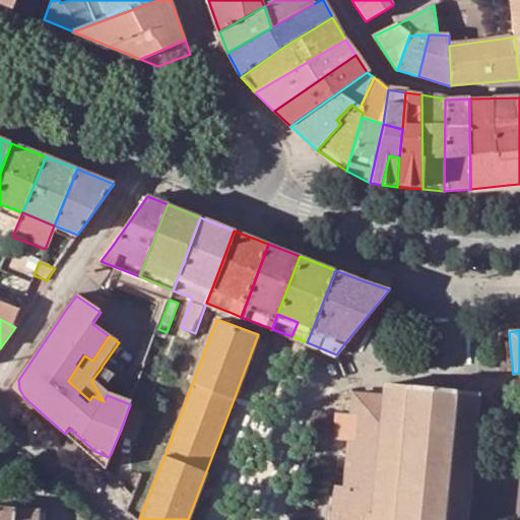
[(102,368),(91,381),(104,401),(107,395),(104,392),(115,377),(102,367),(102,368)]
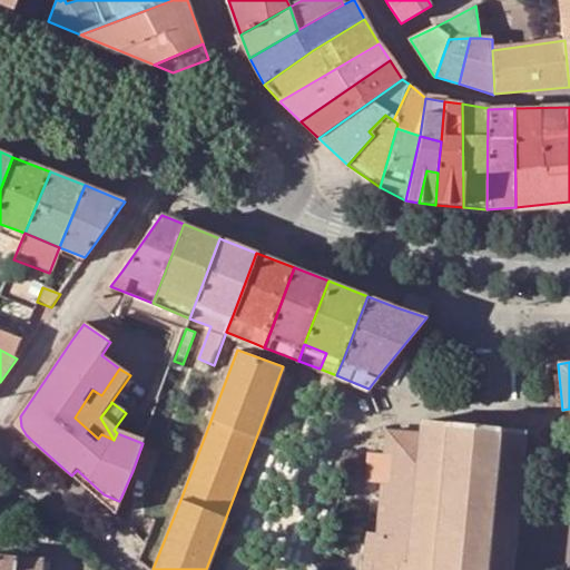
[(364,562),(374,563),(373,569),(511,569),(523,450),(524,435),(499,433),(446,429),(422,426),(421,433),(387,430),(386,434),(385,454),(369,453),(366,481),(383,483),(377,534),(367,533),(364,562)]
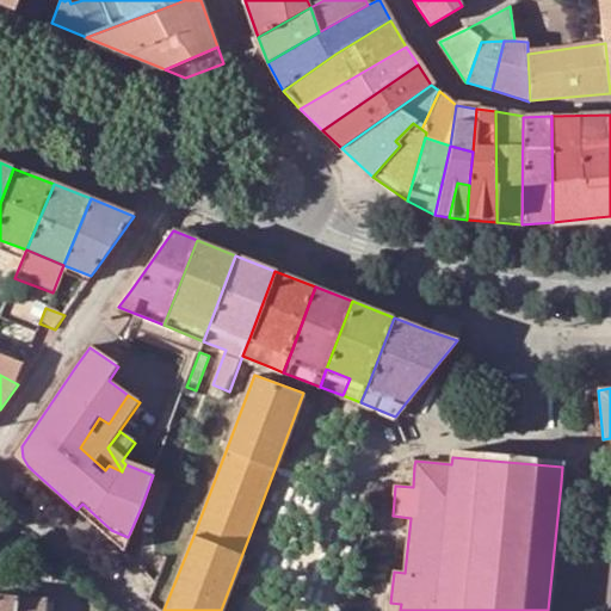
[(76,510),(121,550),(128,537),(111,530),(82,504),(76,510)]
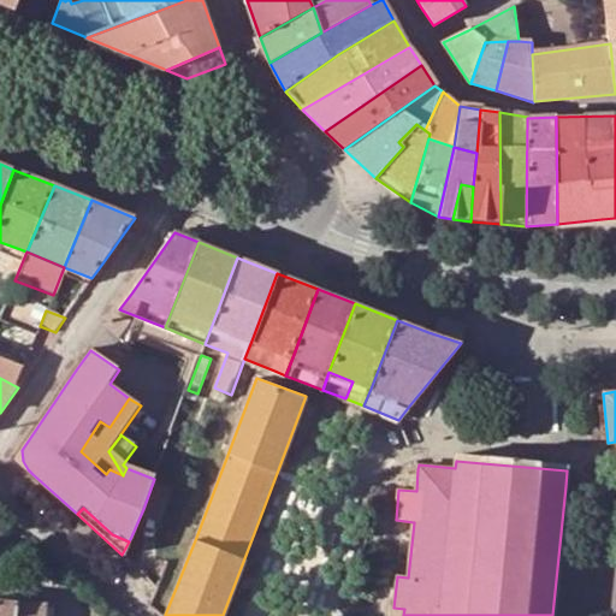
[(0,615),(45,615),(47,605),(16,602),(0,600),(0,615)]
